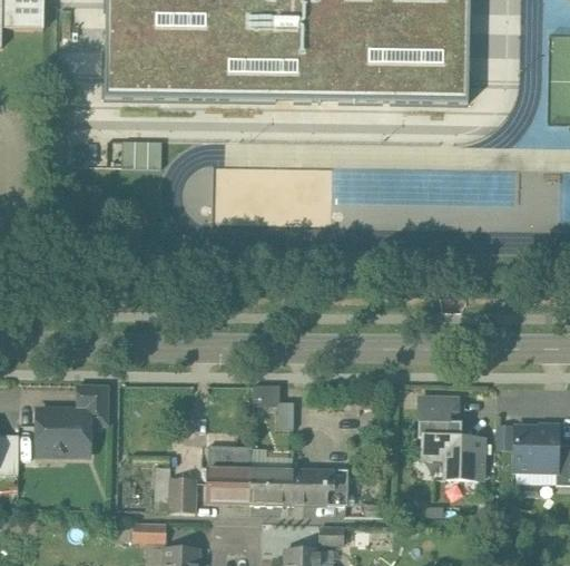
[(0,0),(0,44),(1,44),(2,25),(42,26),(43,0),(0,0)]
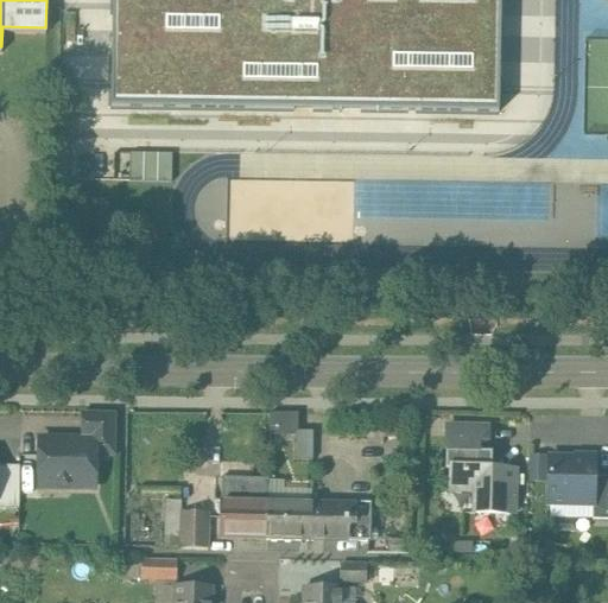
[(108,0),(106,95),(500,107),(502,0),(108,0)]
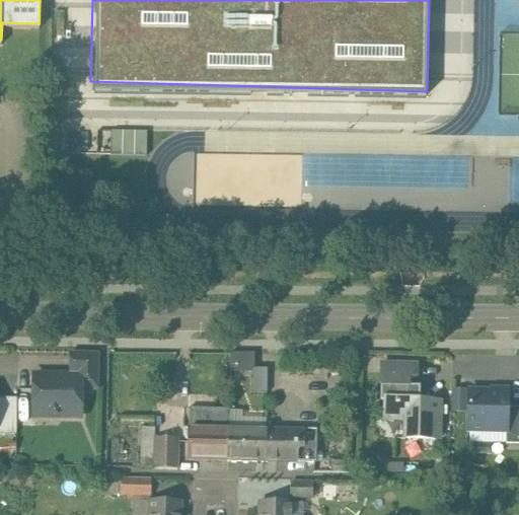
[(123,127),(110,126),(110,151),(123,151),(123,127)]
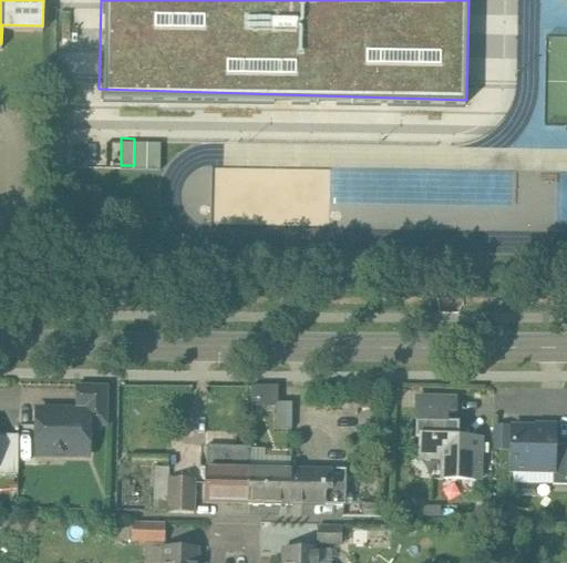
[(147,139),(134,139),(134,165),(147,165),(147,139)]
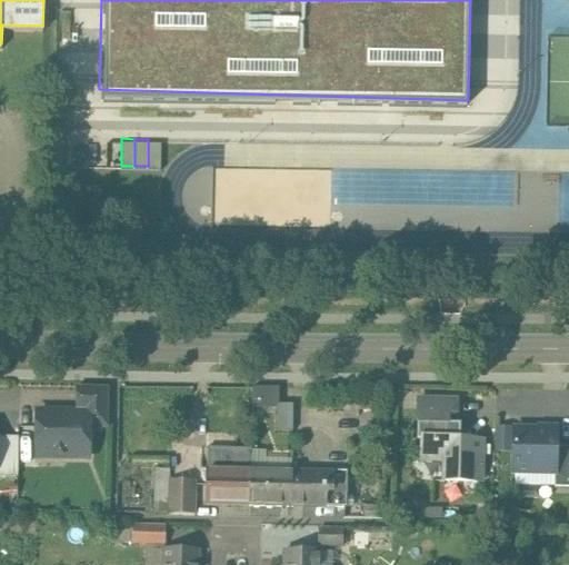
[(161,139),(148,139),(148,166),(161,166),(161,139)]
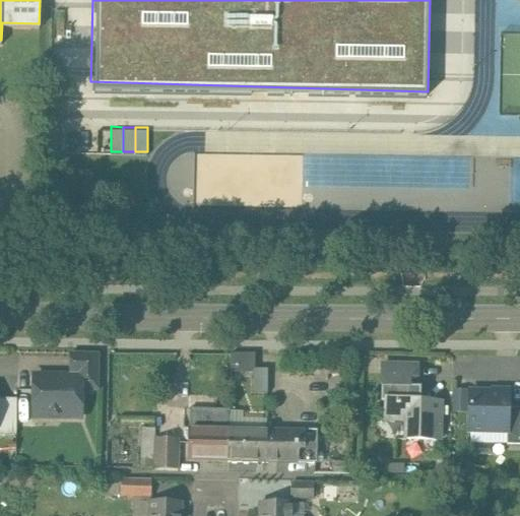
[(100,349),(71,348),(71,373),(80,373),(80,385),(99,386),(100,349)]
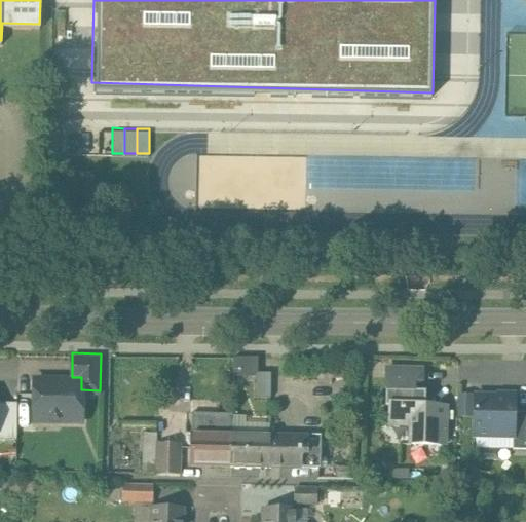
[(234,352),(234,369),(259,370),(259,353),(234,352)]
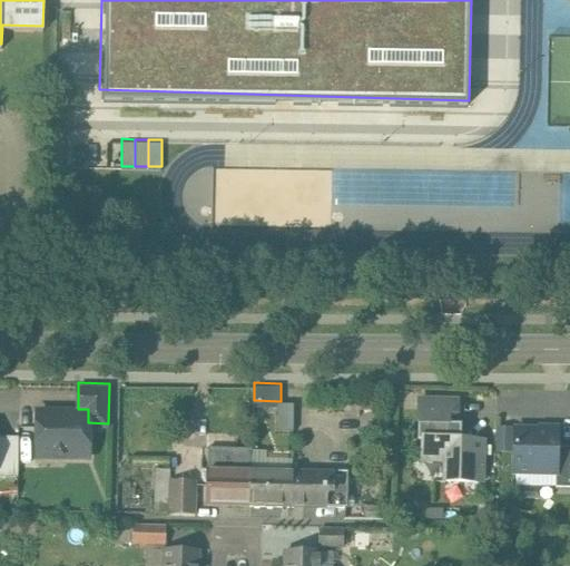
[(458,398),(419,397),(418,421),(418,437),(422,437),(421,456),(445,457),(444,478),(481,479),(482,437),(460,437),(461,421),(448,421),(448,411),(457,411),(458,398)]
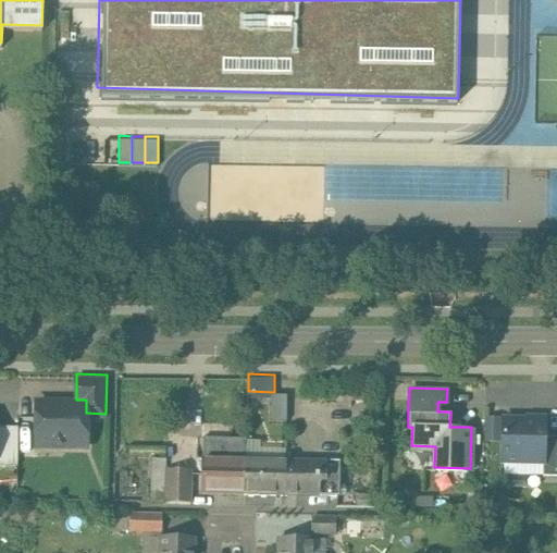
[(272,391),(272,416),(288,416),(288,390),(272,391)]
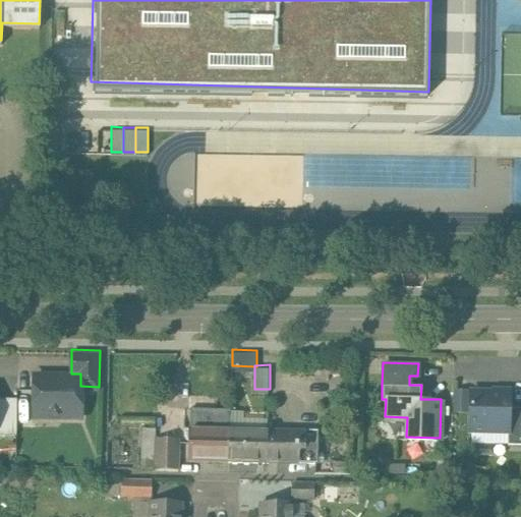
[(71,374),(34,374),(34,407),(62,408),(62,414),(80,414),(80,386),(80,374),(71,374)]
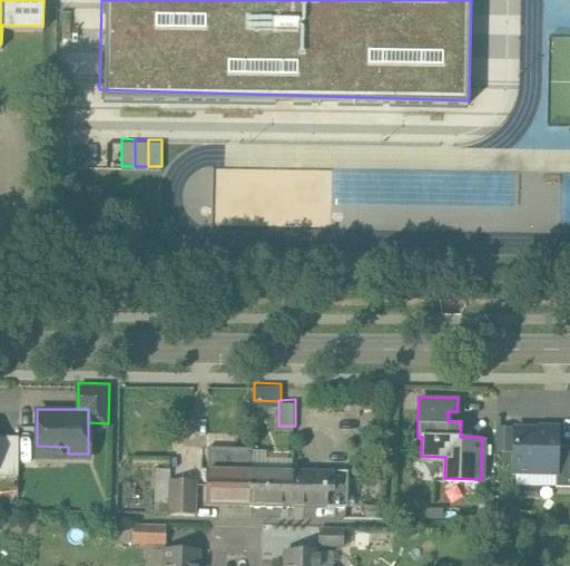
[(558,427),(513,426),(512,469),(556,470),(557,470),(558,443),(558,427)]
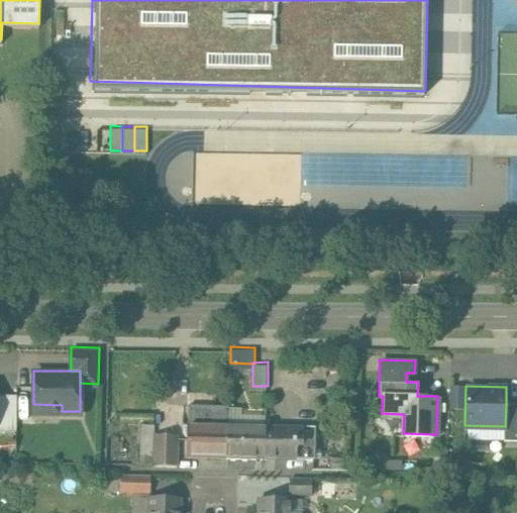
[(16,393),(0,392),(0,428),(16,429),(16,393)]
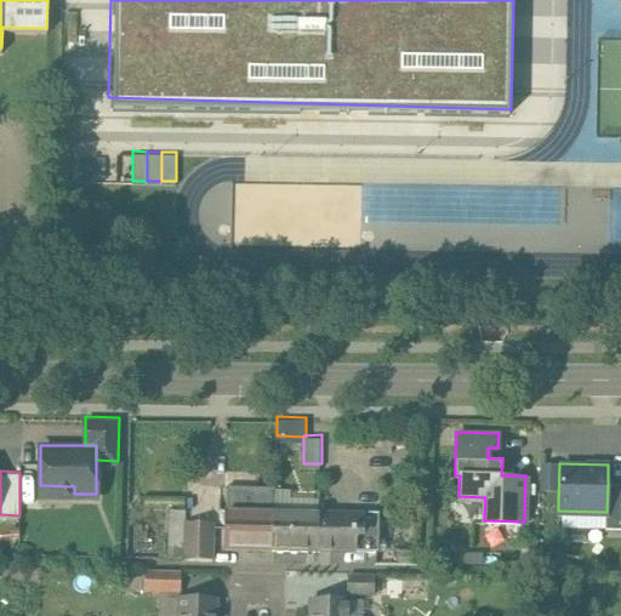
[(620,483),(608,483),(607,512),(605,512),(605,525),(620,525),(620,483)]
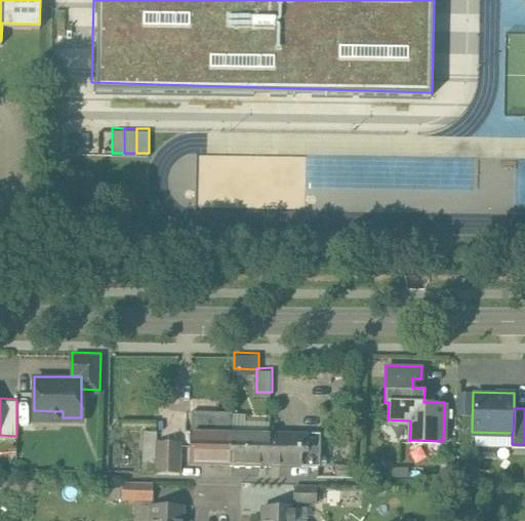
[(230,411),(191,410),(190,462),(229,463),(230,430),(230,411)]
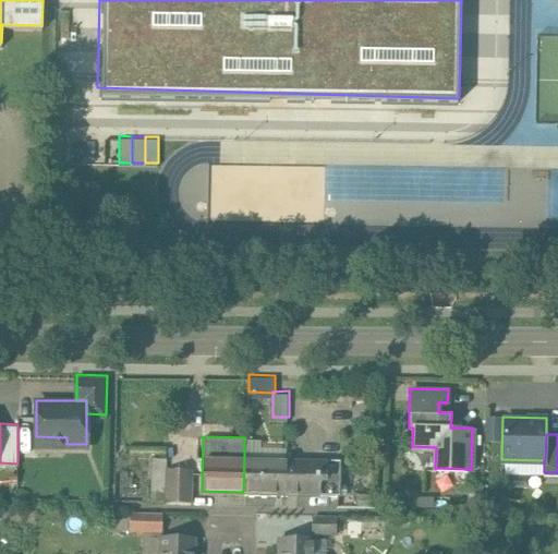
[(152,455),(152,498),(193,500),(193,466),(167,465),(167,455),(152,455)]
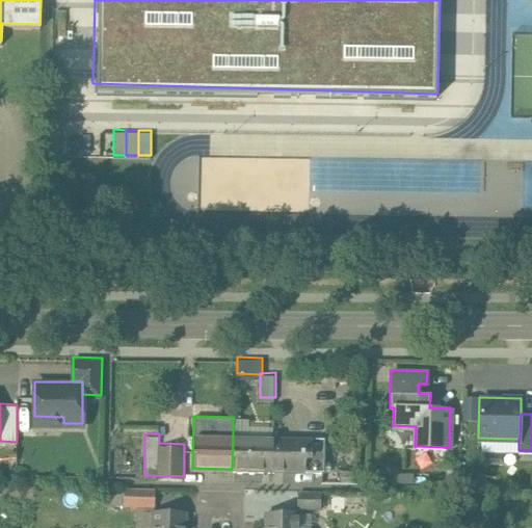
[(302,438),(233,436),(232,469),(273,470),(273,469),(322,470),(323,442),(302,442),(302,438)]
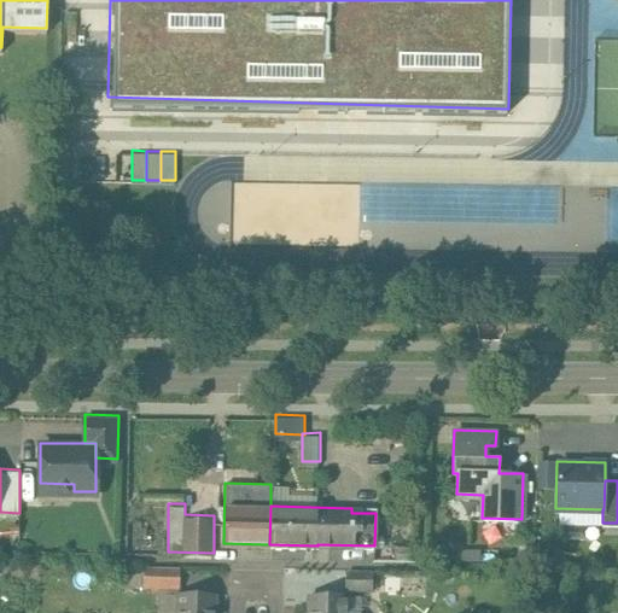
[(179,567),(143,566),(141,583),(178,584),(179,567)]
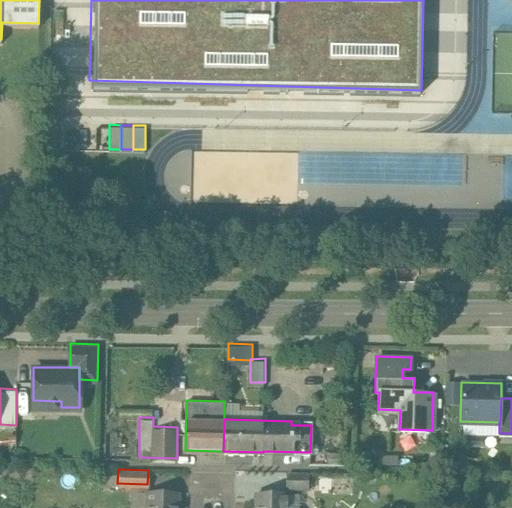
[(308,472),(285,472),(285,487),(308,487),(308,472)]
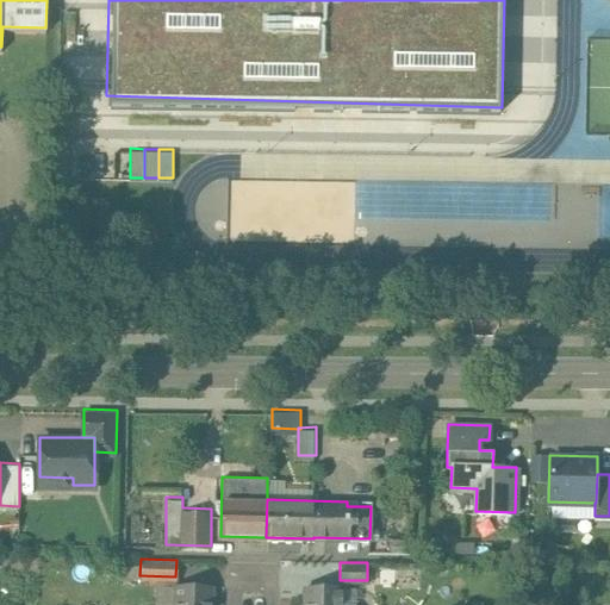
[(211,604),(211,585),(175,584),(174,604),(211,604)]
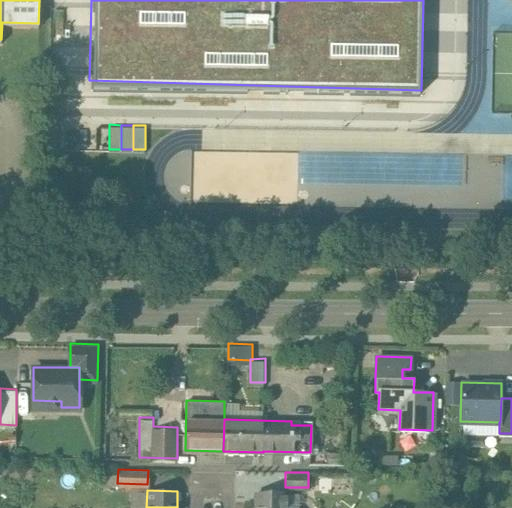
[(286,491),(255,491),(254,507),(294,507),(293,507),(286,507),(286,491)]
